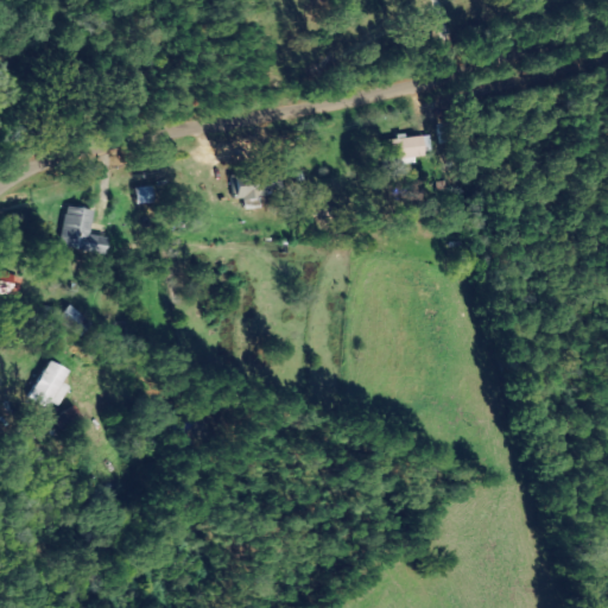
[(428,154),(425,135),(390,141),(392,160),(428,154)]
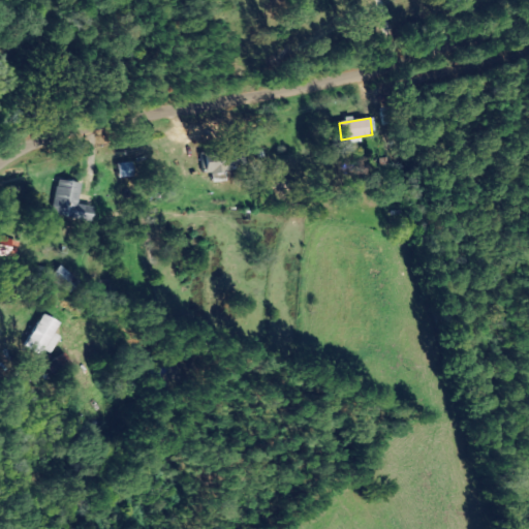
[(371,119),(372,133),(379,133),(378,119),(371,119)]
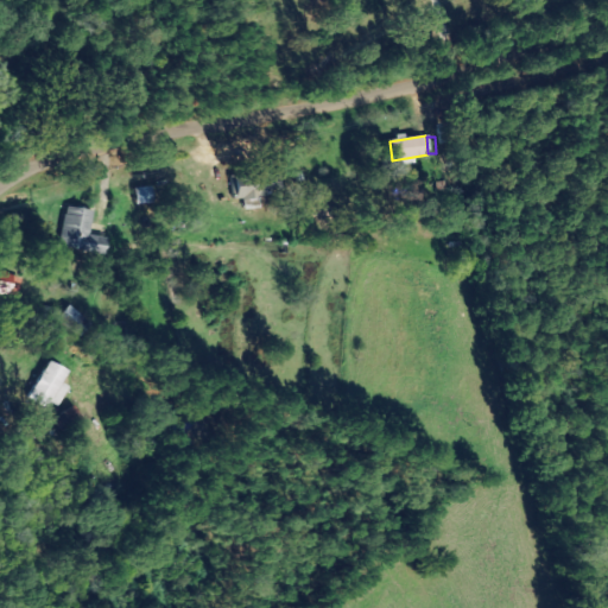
[(236,201),(249,198),(249,200),(273,197),(271,173),(234,177),(236,201)]
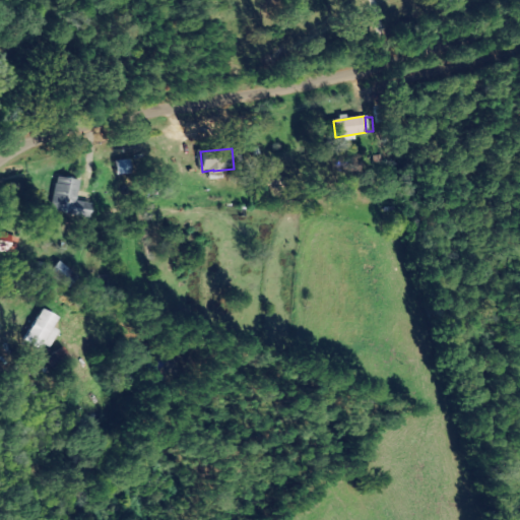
[(118,160),(118,175),(133,175),(132,159),(118,160)]
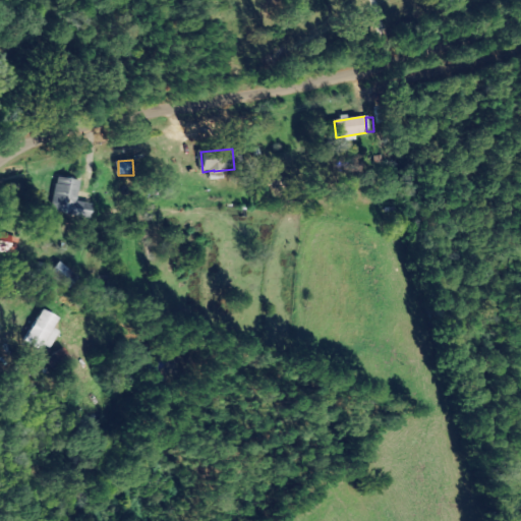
[(81,181),(58,177),(53,213),(91,218),(93,204),(78,203),(81,181)]
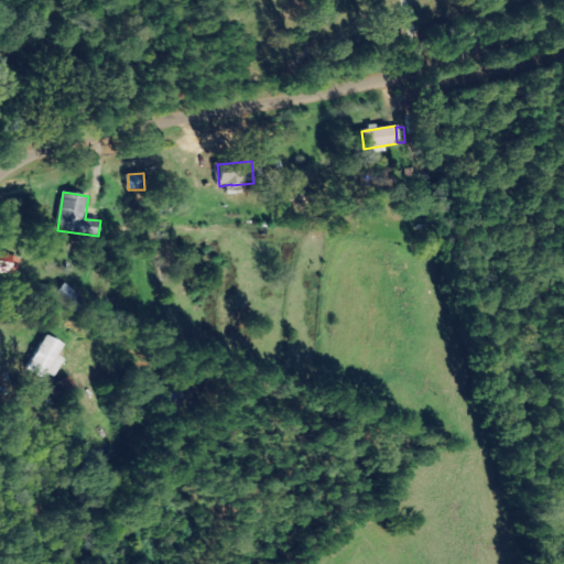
[(0,272),(18,277),(22,257),(0,252),(0,272)]
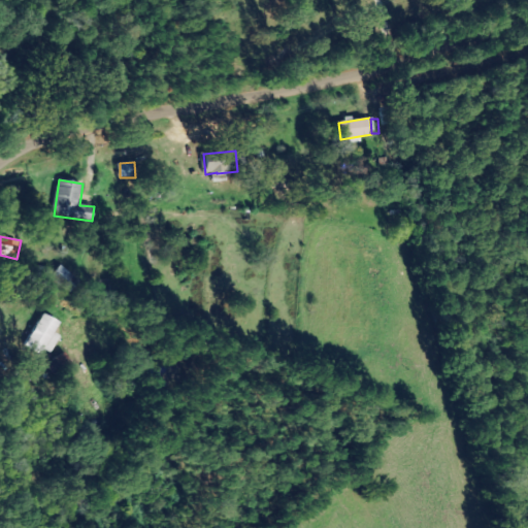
[(61,322),(42,314),(29,347),(52,356),(61,336),(56,333),(61,322)]
